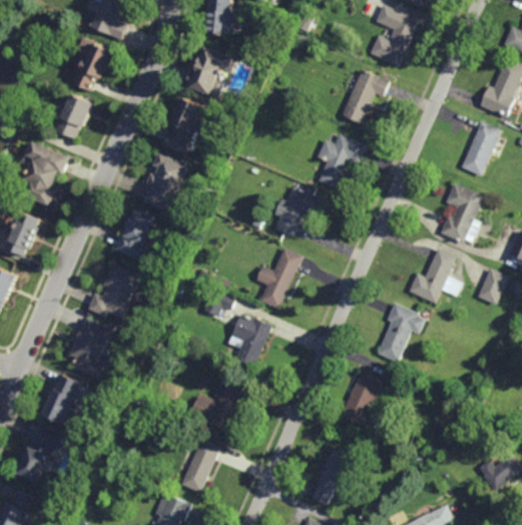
[(129,0),(124,11),(123,10),(118,21),(129,26),(122,41),(90,27),(96,14),(87,10),(92,0),(101,4),(102,0),(129,0)]
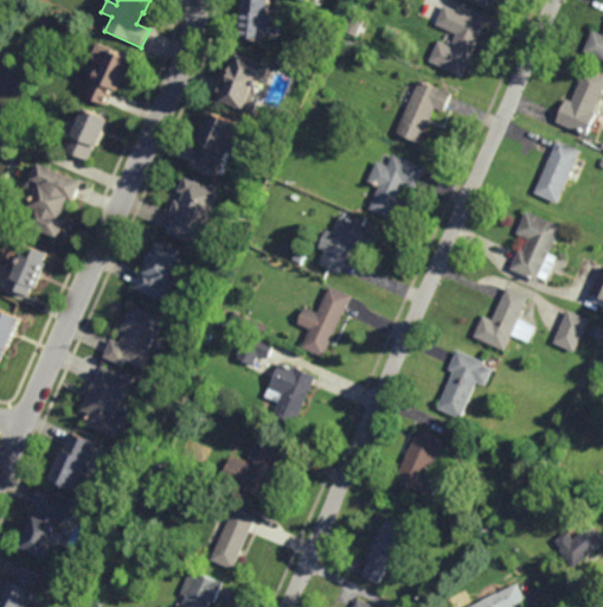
[(271,26),(267,26),(265,43),(241,40),(242,14),(239,14),(239,0),(268,0),(268,16),(273,17),(271,26)]
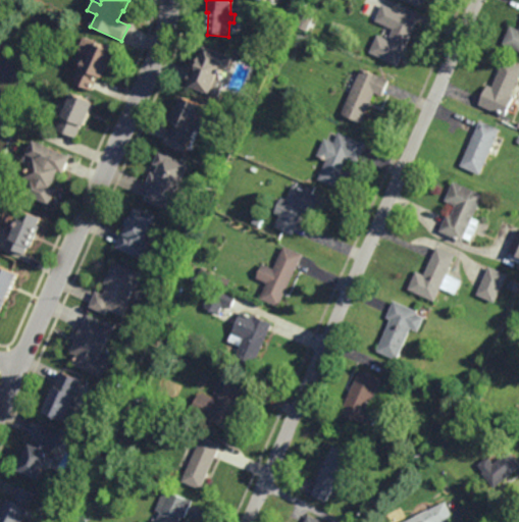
[(425,0),(422,9),(399,0),(425,0)]
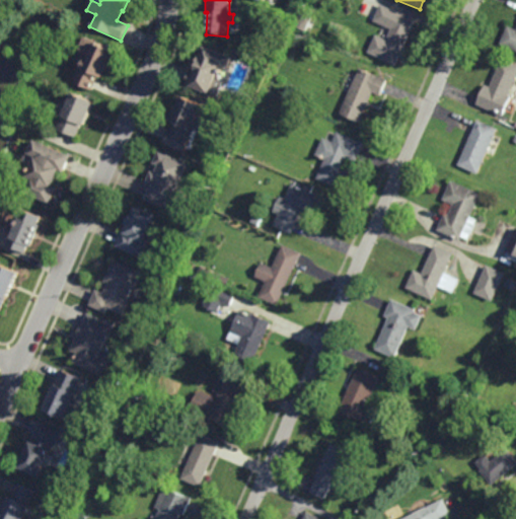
[(392,66),(376,59),(386,34),(381,32),(387,20),(392,21),(396,13),(413,21),(392,66)]
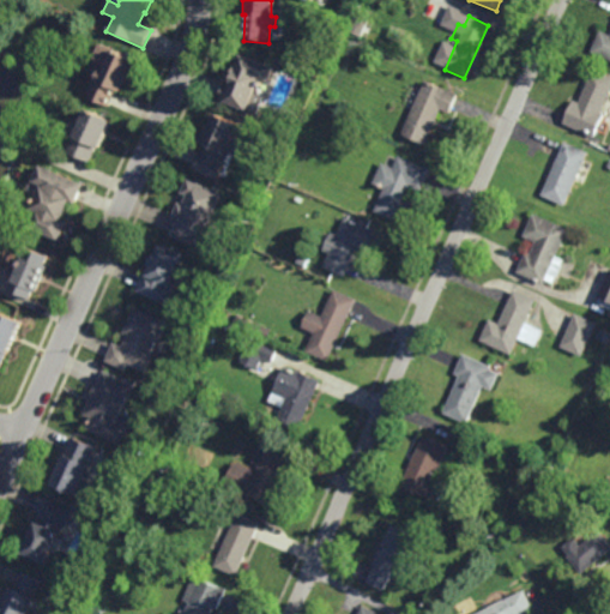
[(609,61),(589,52),(597,31),(598,31),(609,36),(609,32),(609,61)]
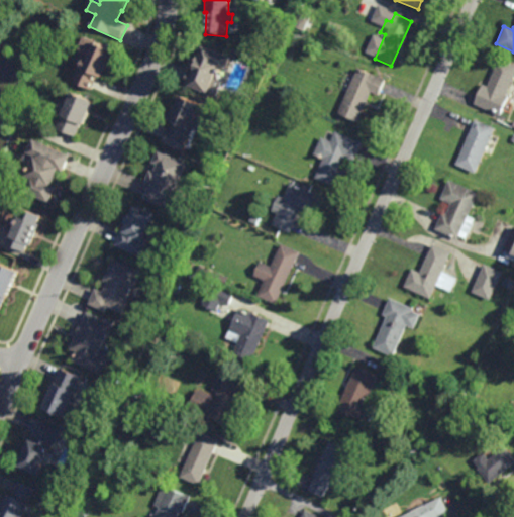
[(109,61),(110,62),(106,70),(105,70),(101,79),(97,77),(90,91),(73,84),(84,60),(87,61),(88,58),(79,53),(78,46),(83,37),(113,52),(109,61)]
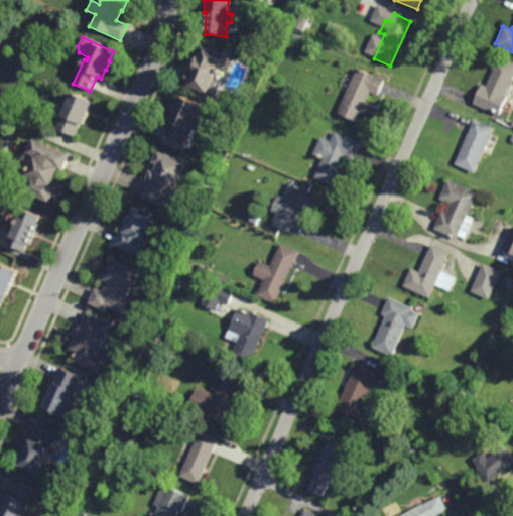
[(226,71),(218,68),(214,80),(221,83),(215,97),(208,95),(183,86),(189,71),(196,73),(198,67),(196,66),(203,48),(230,58),(226,71)]
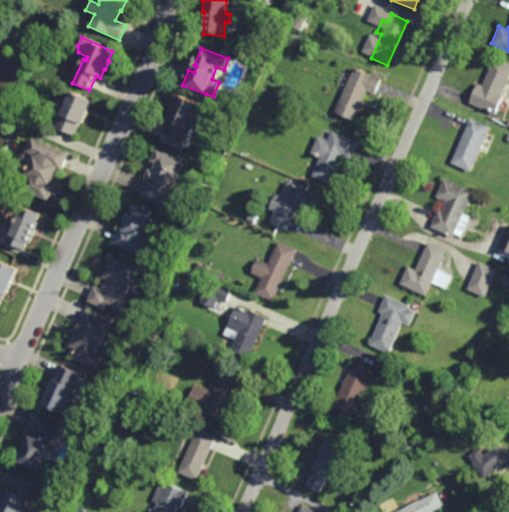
[(508,73),(499,95),(502,96),(494,115),(468,104),(477,84),(481,86),(493,58),(508,65),(508,73)]
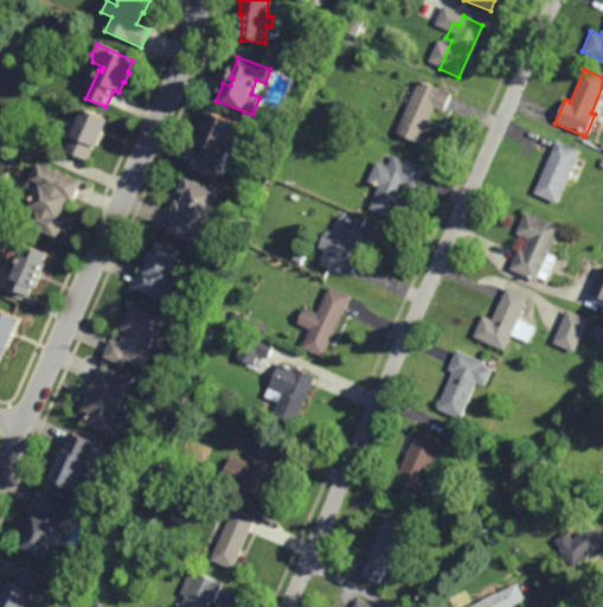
[(442,114),(432,109),(418,145),(395,134),(417,80),(450,95),(442,114)]
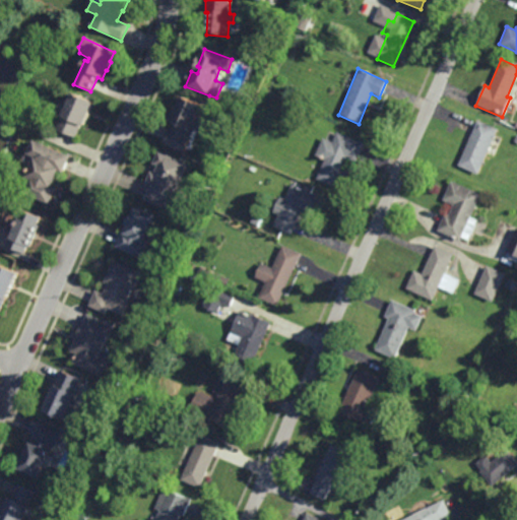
[(75,78),(70,76),(73,70),(78,72),(75,78)]
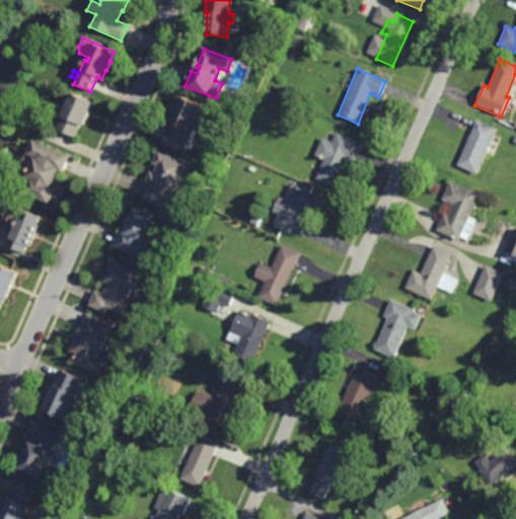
[(83,128),(79,127),(74,139),(56,131),(62,116),(56,113),(61,101),(68,104),(72,95),(93,104),(83,128)]
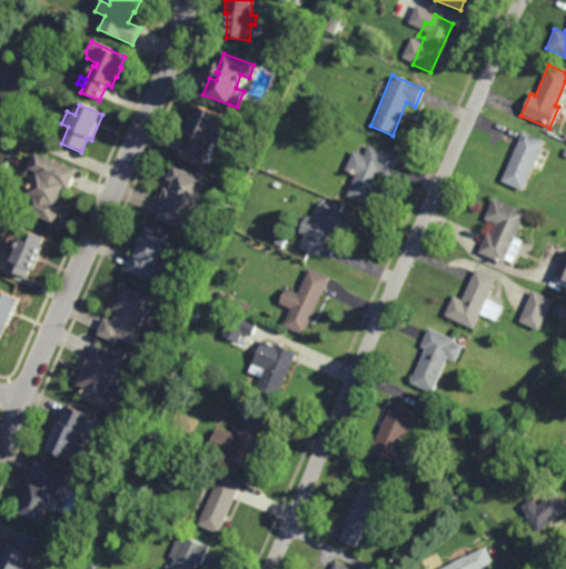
[(207,152),(209,152),(201,169),(179,160),(187,141),(188,142),(190,137),(188,136),(199,108),(221,118),(207,152)]
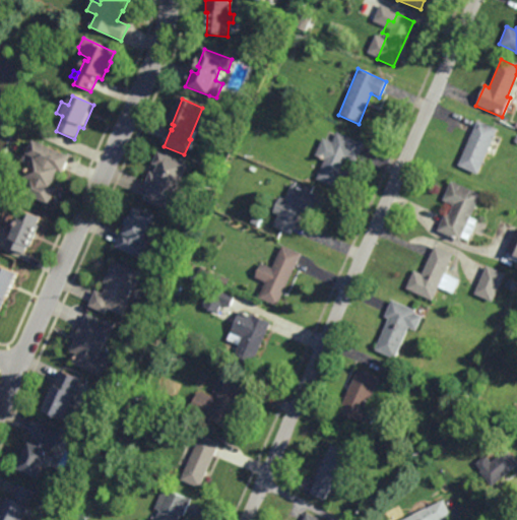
[(243,118),(238,116),(241,110),(246,112),(243,118)]
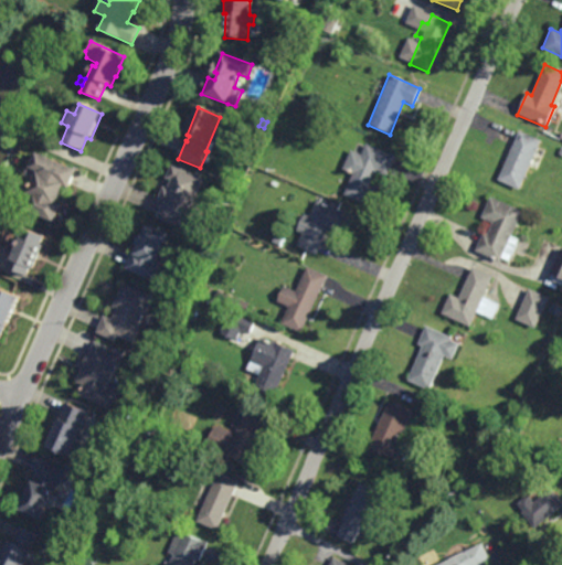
[(519,190),(497,181),(519,131),(540,141),(519,190)]
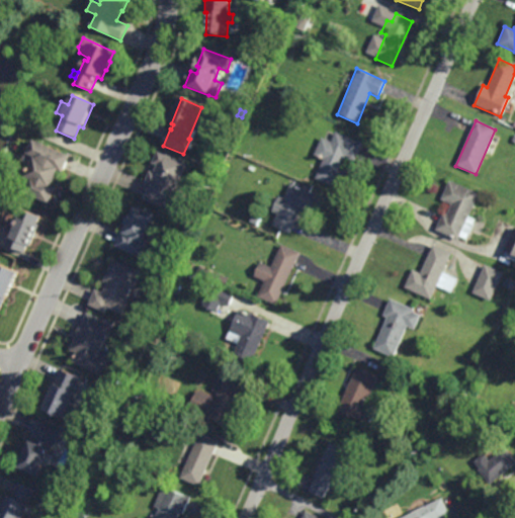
[(361,145),(354,163),(344,159),(339,170),(349,174),(341,190),(315,179),(322,160),(313,156),(320,139),(331,143),(334,134),(361,145)]
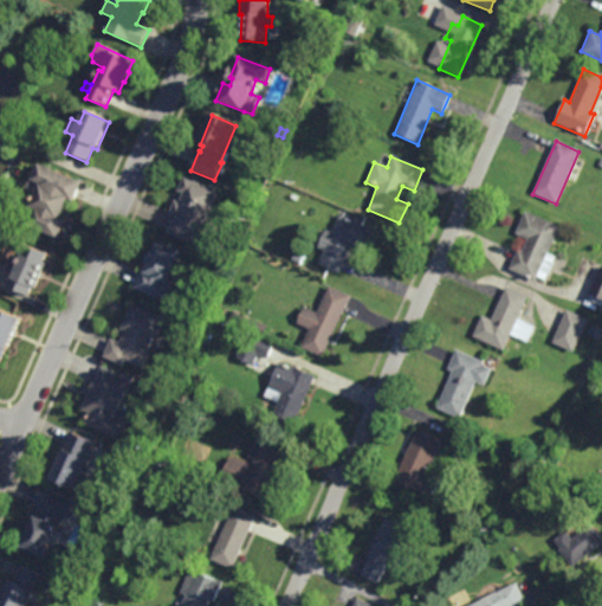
[(72,204),(68,201),(58,220),(63,223),(56,240),(27,227),(34,212),(27,210),(34,194),(38,186),(30,182),(38,166),(81,185),(72,204)]
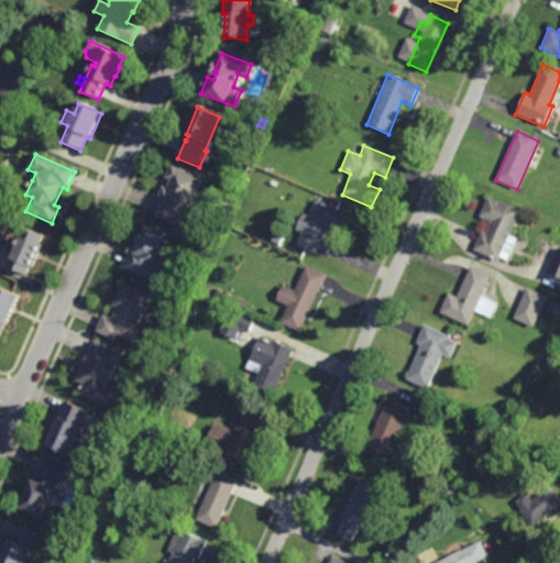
[(190,208),(201,212),(195,227),(182,221),(178,229),(155,218),(162,205),(157,202),(163,188),(167,190),(172,181),(166,179),(172,166),(202,180),(190,208)]
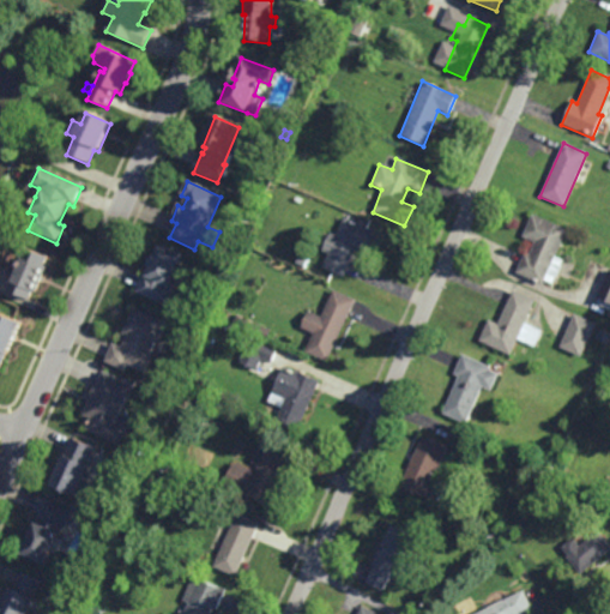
[(551,262),(560,266),(554,277),(547,274),(542,284),(514,271),(524,252),(529,254),(533,242),(521,236),(531,215),(566,230),(551,262)]
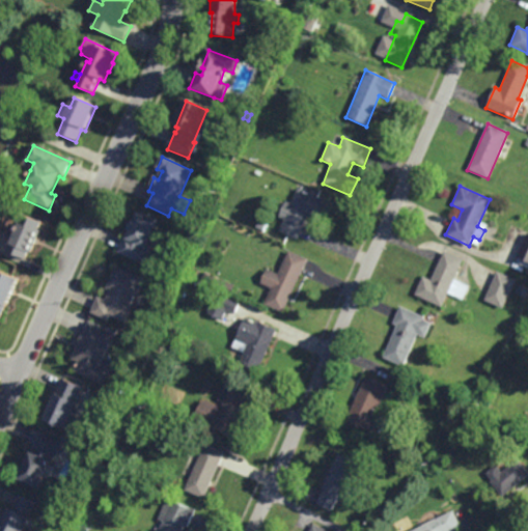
[(323,223),(305,216),(296,239),(278,230),(283,218),(278,216),(284,202),(290,204),(297,190),(331,204),(323,223)]
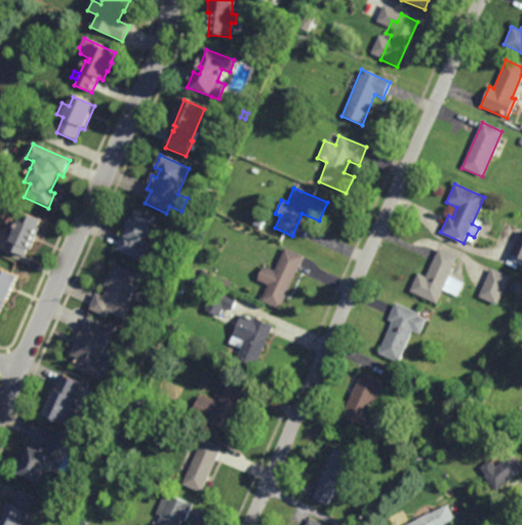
[(158,214),(147,241),(151,242),(143,259),(116,247),(123,232),(125,233),(129,225),(127,224),(131,213),(133,214),(137,205),(158,214)]
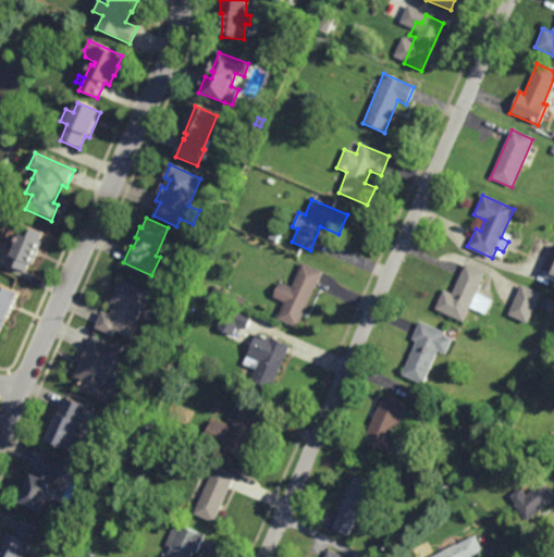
[(39,238),(41,239),(32,262),(29,261),(25,269),(9,261),(13,252),(11,251),(21,230),(23,231),(27,223),(42,230),(39,238)]
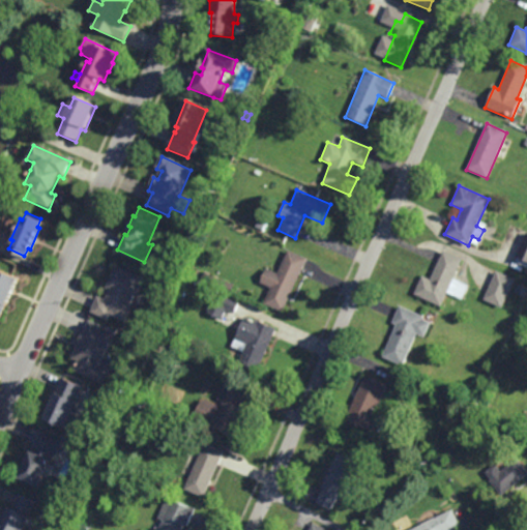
[(262,229),(255,227),(257,221),(264,224),(262,229)]
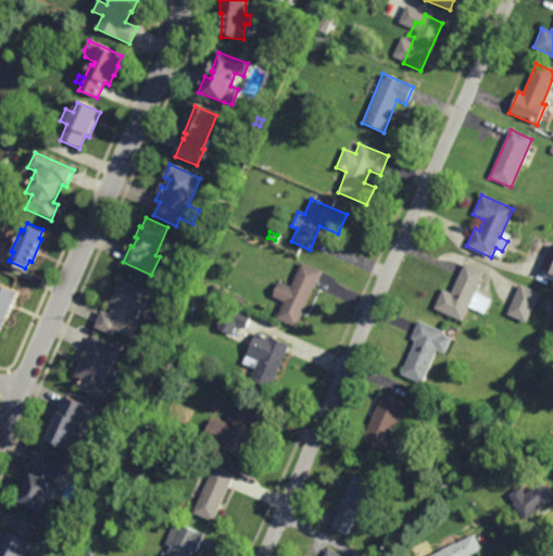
[(552,273),(542,268),(552,243),(552,273)]
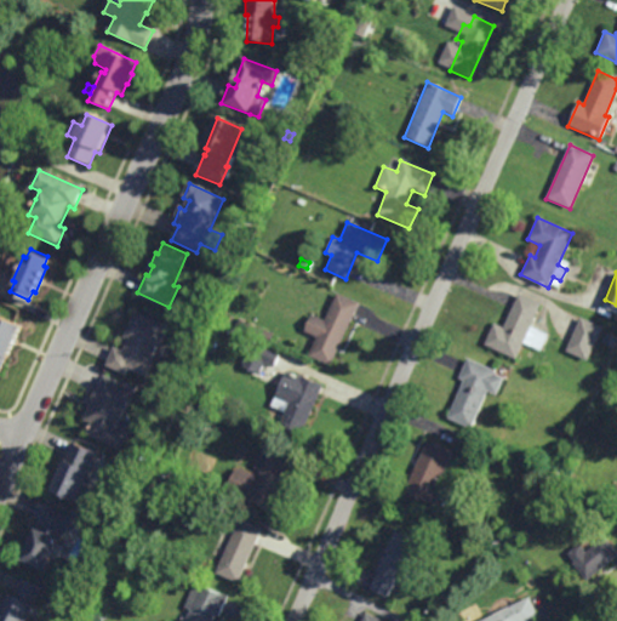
[(330,365),(307,354),(315,336),(303,330),(310,313),(324,319),(336,291),(358,302),(330,365)]
